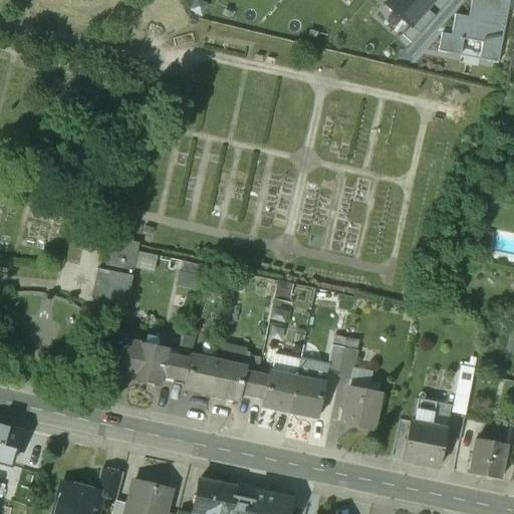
[(434,0),(391,0),(388,4),(413,25),(427,8),(434,0)]
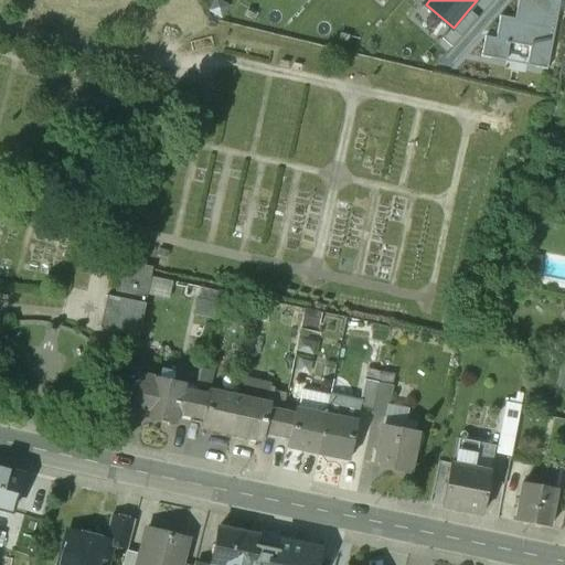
[(562,0),(521,0),(518,20),(501,17),(498,38),(488,36),(483,57),(508,62),(511,43),(532,48),(529,65),(550,68),(562,0)]
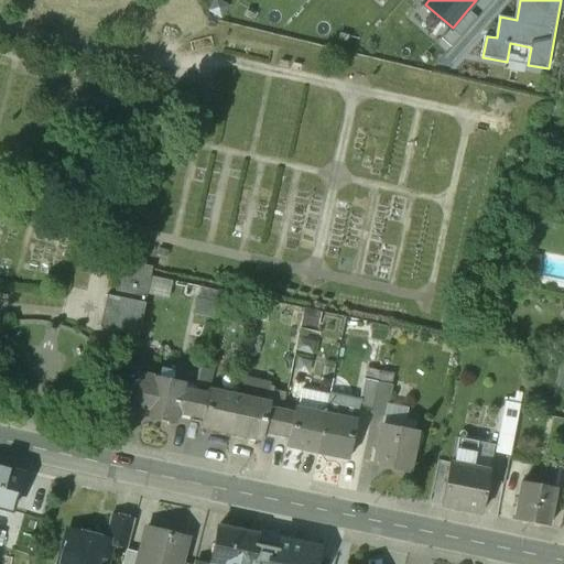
[(478,18),(468,9),(444,39),(454,47),(478,18)]
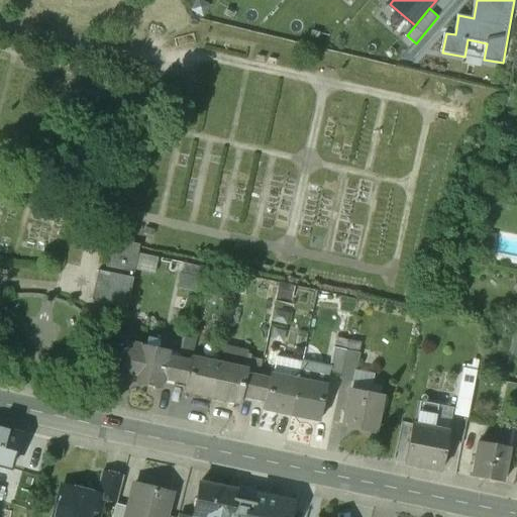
[(138,251),(118,246),(112,275),(97,271),(90,301),(125,308),(138,251)]
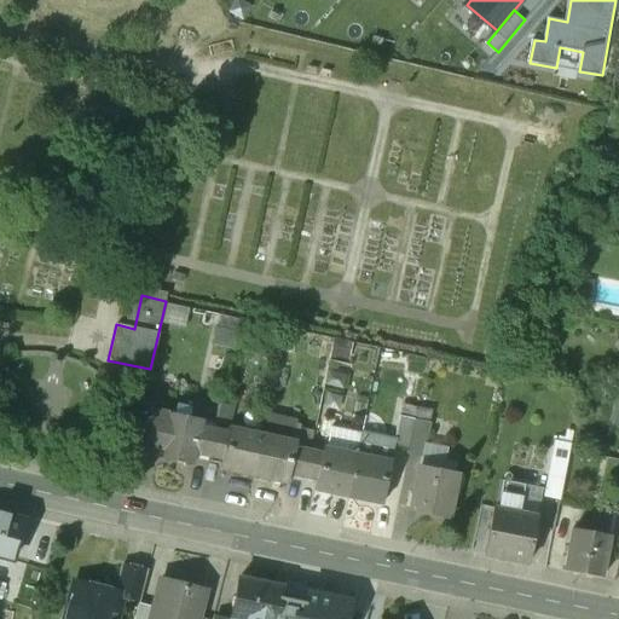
[(238,334),(215,329),(212,348),(235,353),(238,334)]
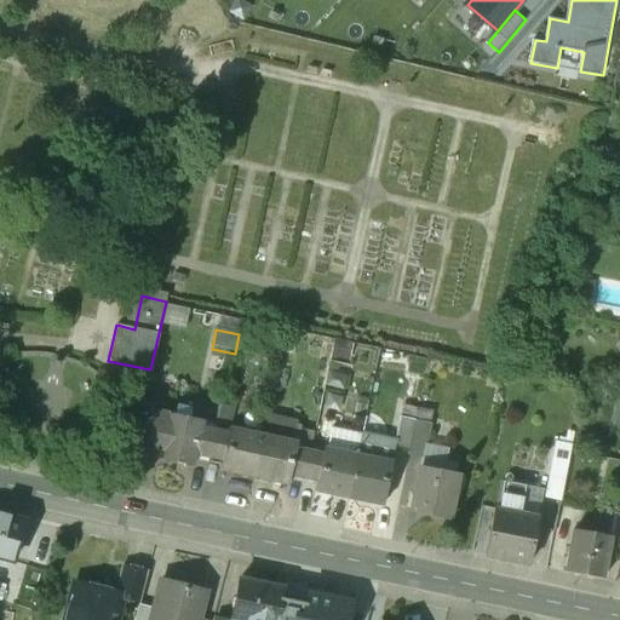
[(204,423),(150,411),(141,454),(159,458),(159,459),(195,466),(197,457),(202,429),(204,423)]
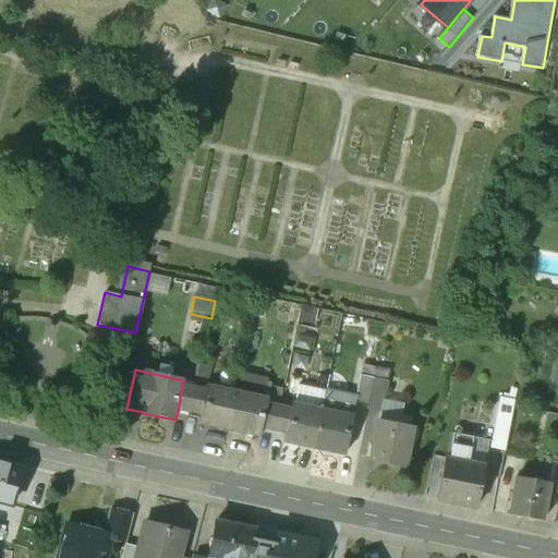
[(489,391),(493,373),(483,371),(480,389),(489,391)]
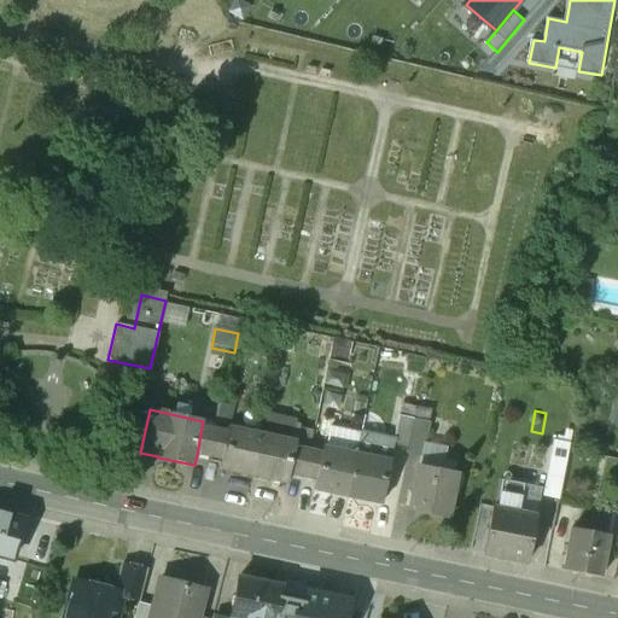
[(415,419),(401,417),(394,449),(408,452),(415,419)]
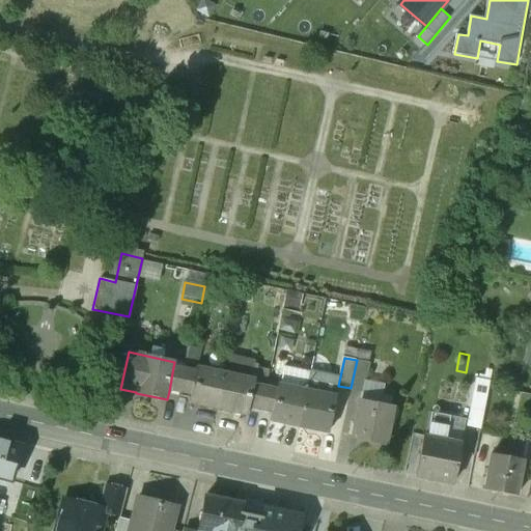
[(370,363),(357,360),(351,388),(364,391),(370,363)]
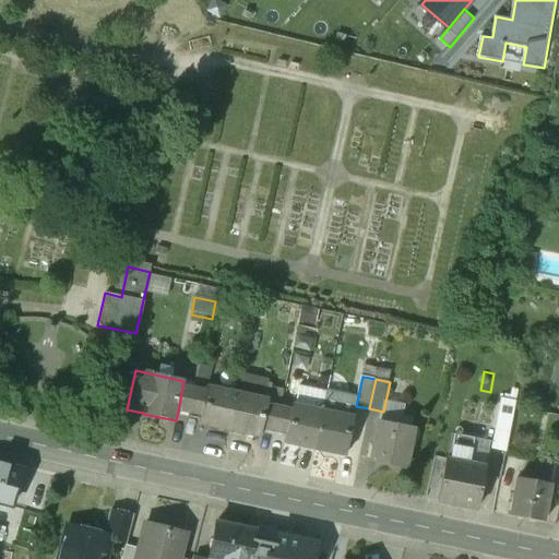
[(188,388),(182,387),(178,412),(190,414),(194,389),(188,388)]
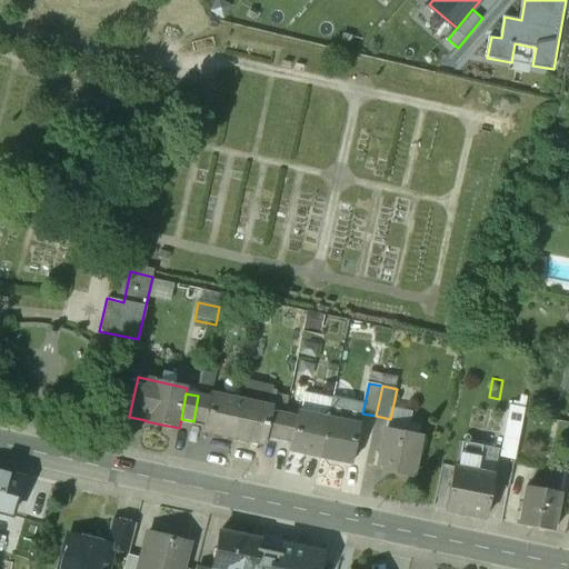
[(207,398),(198,396),(193,421),(206,425),(212,395),(208,393),(207,398)]
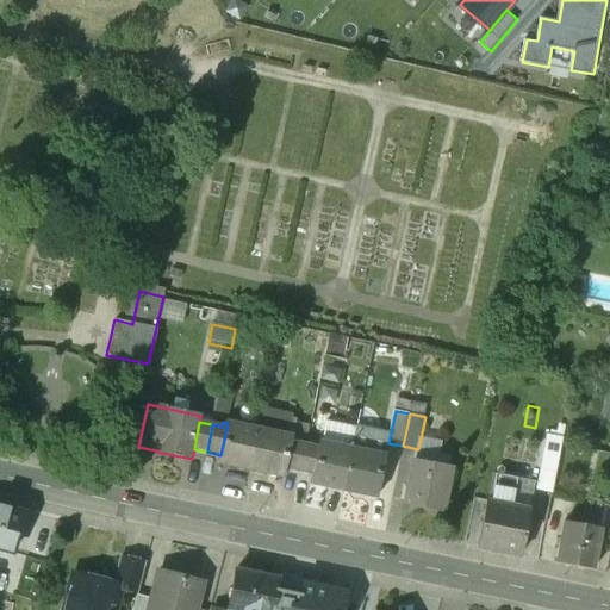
[(358,428),(328,422),(323,442),(353,449),(358,428)]
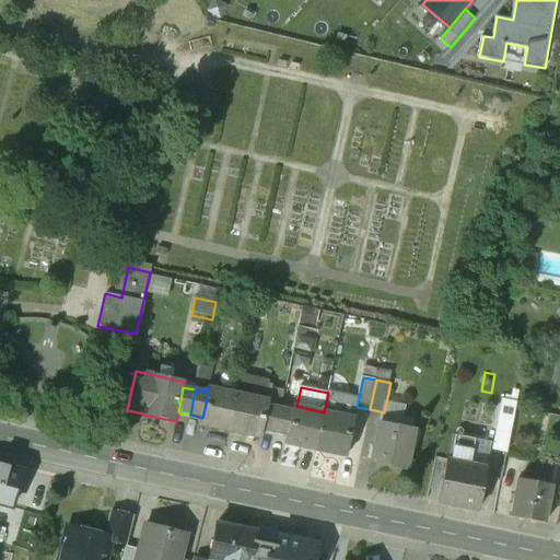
[(238,395),(209,388),(202,418),(201,426),(231,432),(238,395)]
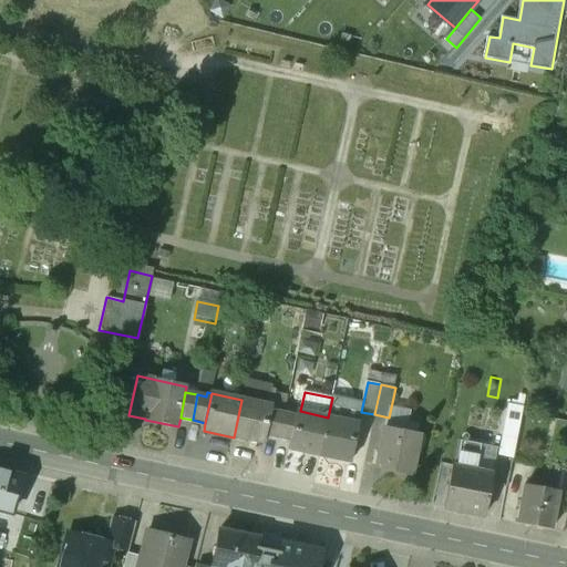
[(272,405),(241,400),(234,437),(265,444),(266,435),(272,405)]
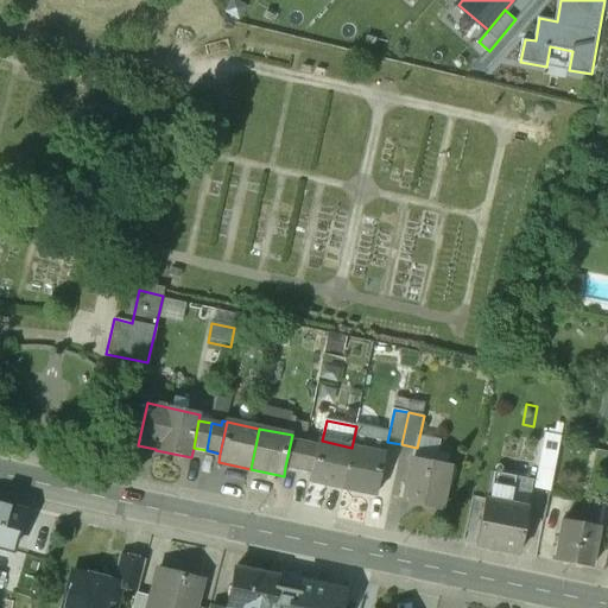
[(298,436),(292,435),(285,467),(299,470),(305,443),(297,442),(298,436)]
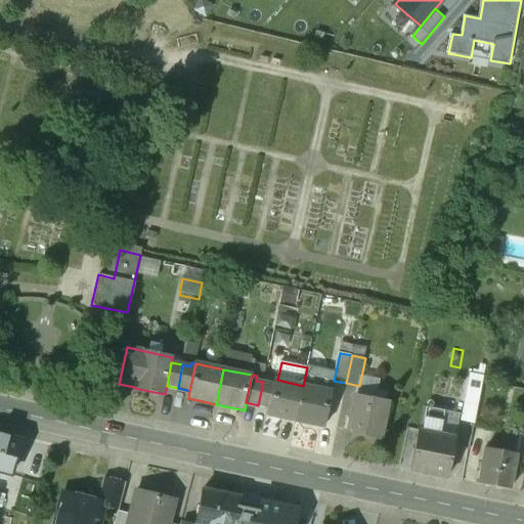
[(275,380),(264,378),(263,382),(258,405),(269,407),(275,381),(274,380),(275,380)]
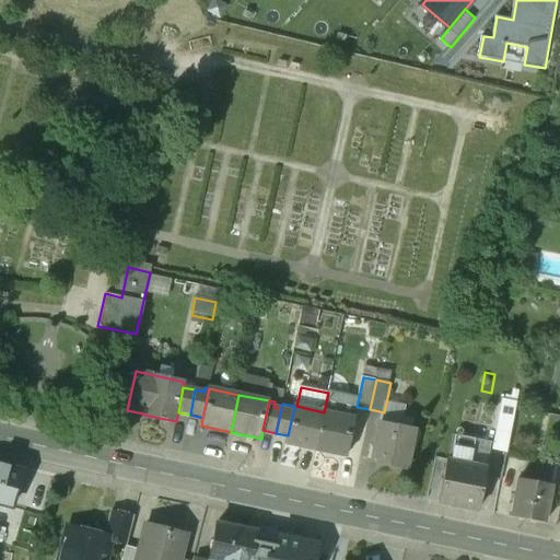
[(296,406),(294,406),(293,406),(294,407),(288,435),(287,444),(316,451),(325,412),(324,412),(296,406)]
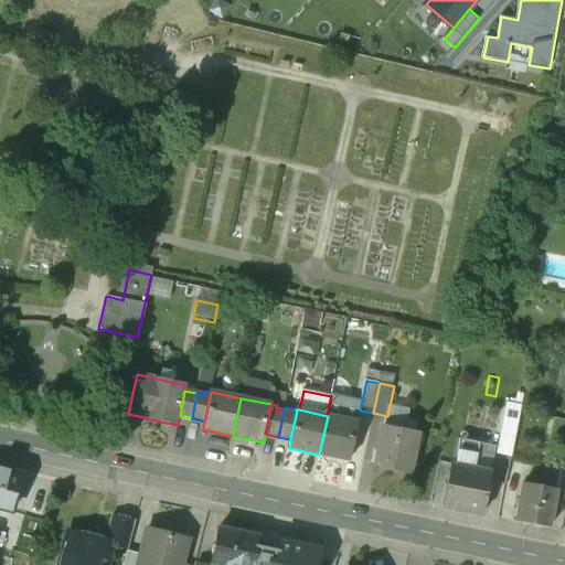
[(508,412),(500,447),(513,449),(520,415),(508,412)]
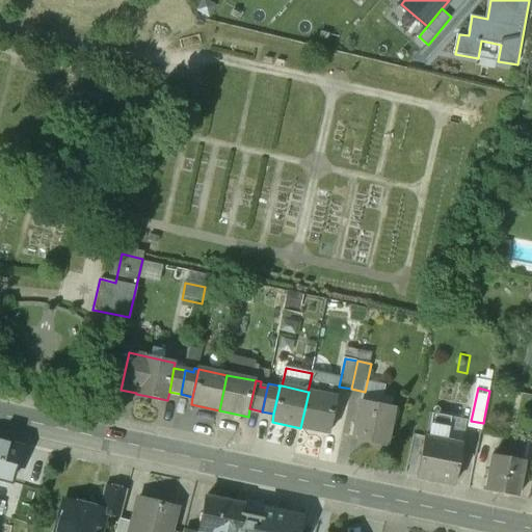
[(319,394),(309,391),(309,392),(300,428),(300,429),(329,435),(339,394),(320,390),(319,394)]
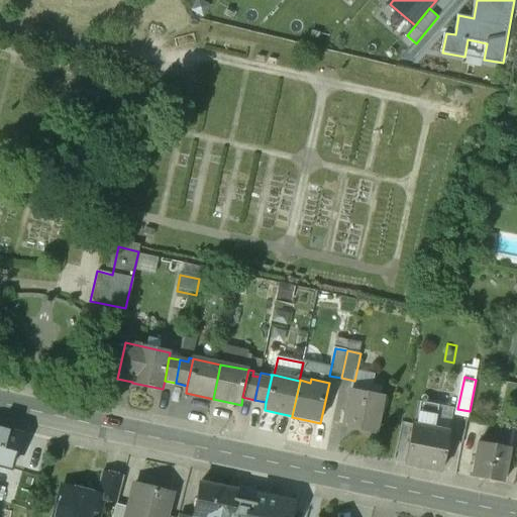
[(381,397),(351,391),(343,427),(376,434),(382,409),(379,409),(381,397)]
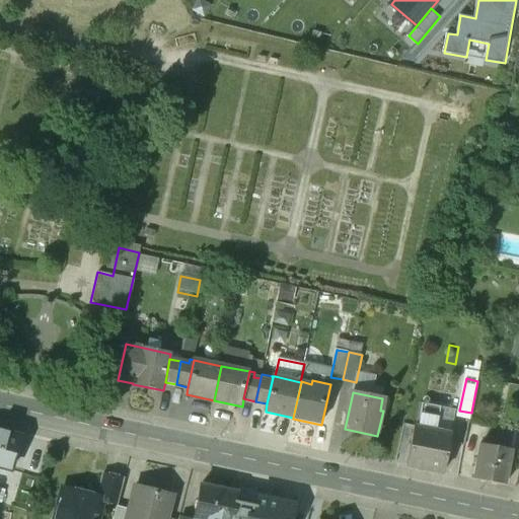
[(493,396),(478,393),(469,440),(484,443),(493,396)]
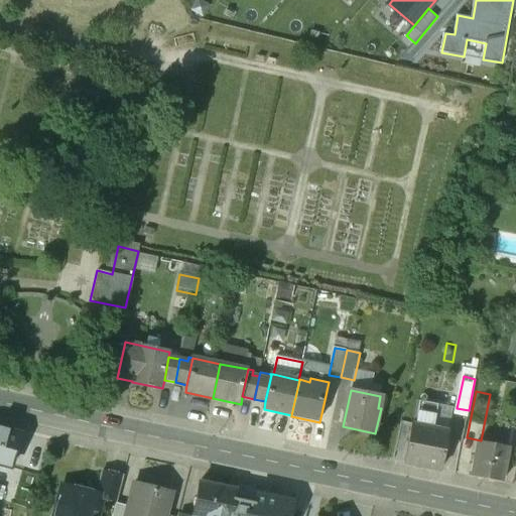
[(448,430),(434,427),(438,405),(420,402),(416,425),(413,424),(405,464),(440,471),(444,447),(452,449),(453,442),(446,440),(448,430)]
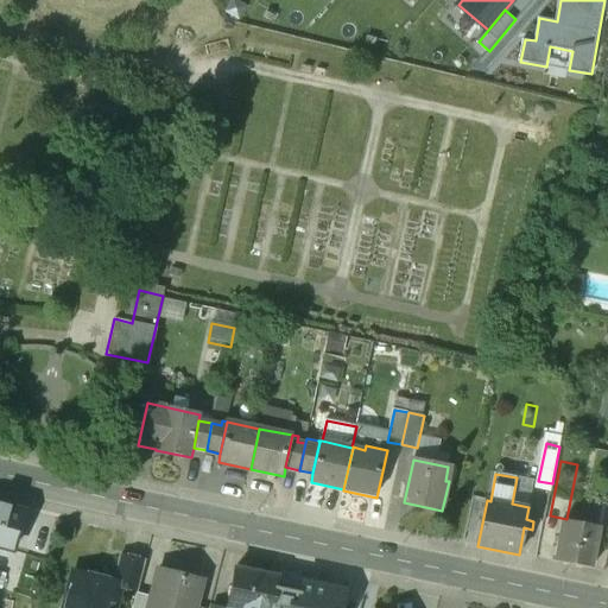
[(607,511),(607,506),(587,502),(583,524),(600,526),(605,527),(607,511)]
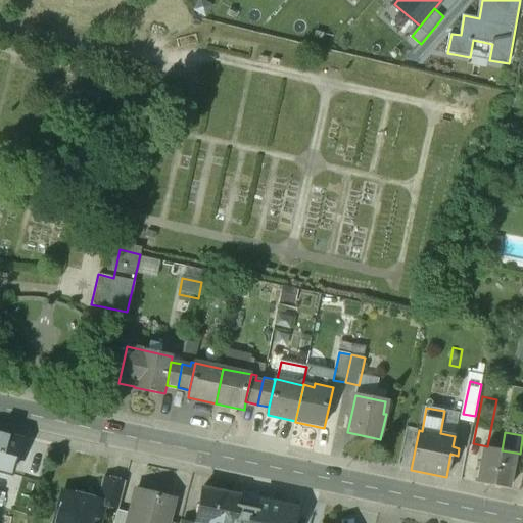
[(21,439),(0,433),(0,469),(11,473),(21,439)]
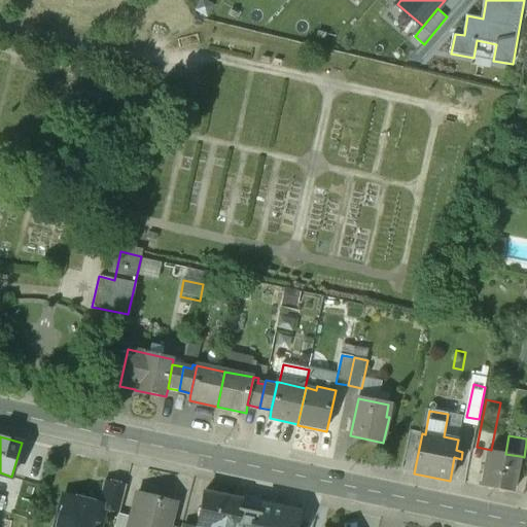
[(505,454),(488,451),(481,486),(514,492),(520,456),(505,454)]
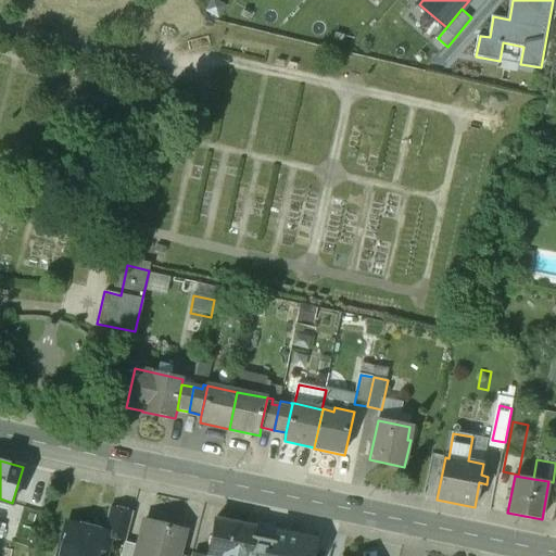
[(134,515),(110,508),(103,532),(111,534),(111,535),(127,540),(134,515)]
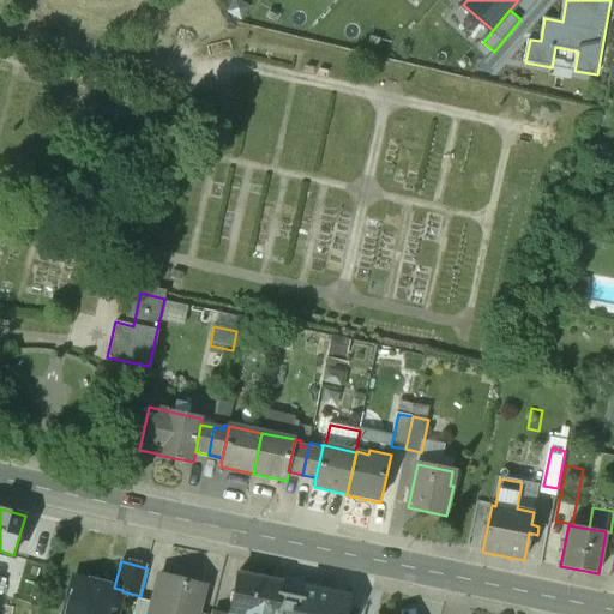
[(206,587),(162,575),(155,602),(151,613),(198,613),(199,613),(206,587)]
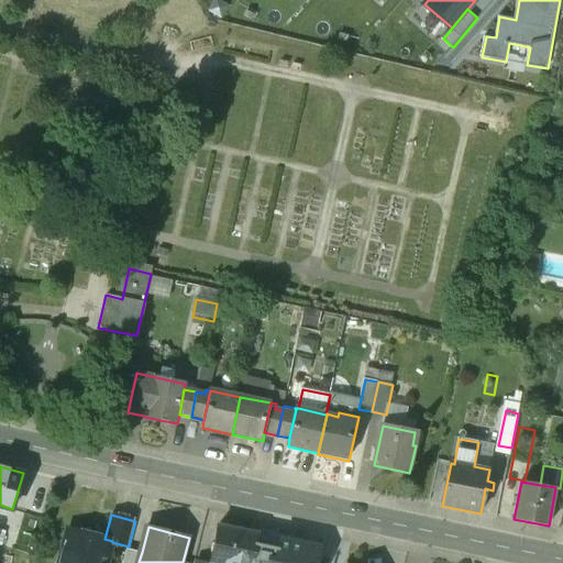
[(257,536),(219,527),(211,562),(251,562),(255,545),(257,536)]
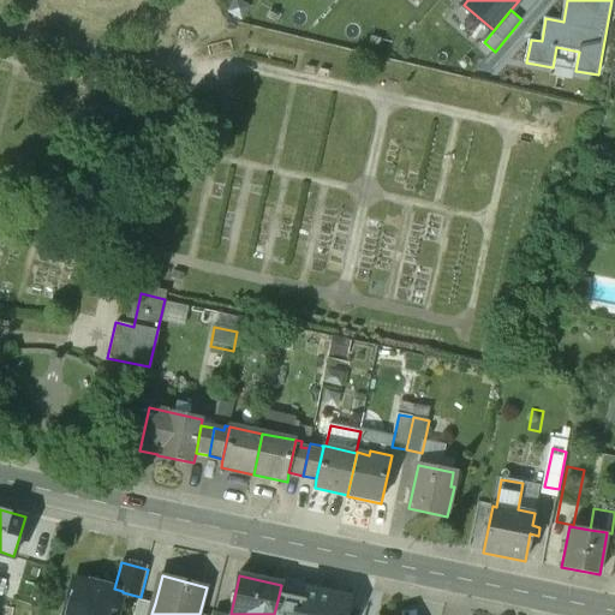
[(114,589),(73,579),(64,614),(115,614),(123,592),(123,591),(114,589)]
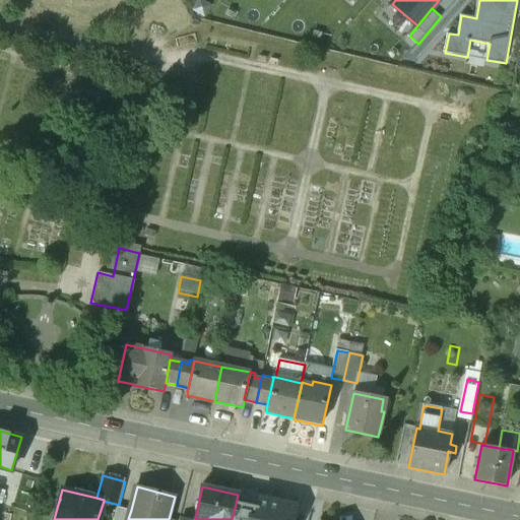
[(236,504),(232,519),(294,519),(297,507),(257,499),(255,508),(236,504)]
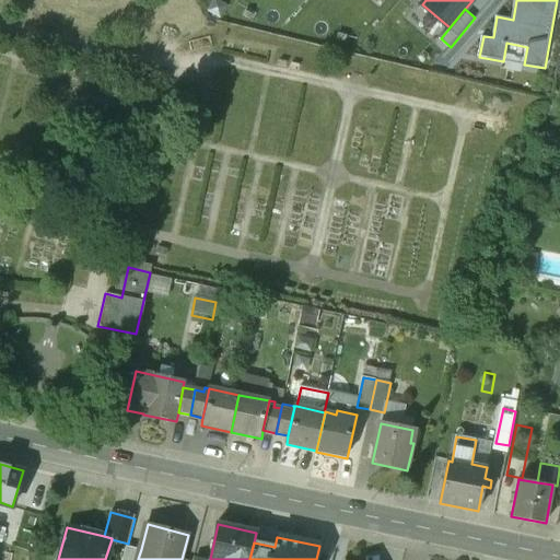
[(138,559),(141,549),(127,546),(124,559),(138,559)]
